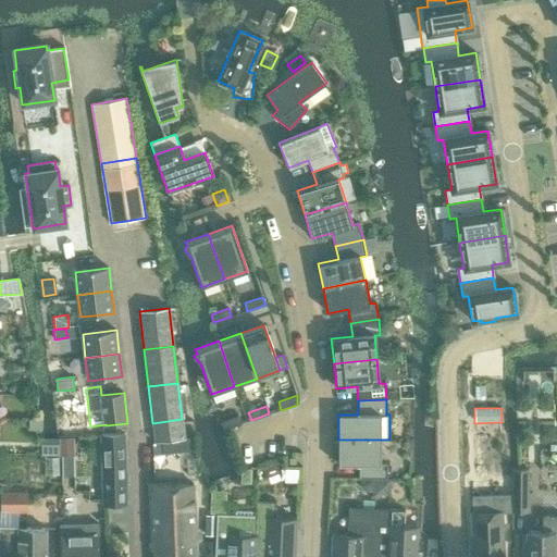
[(238,416),(221,422),(223,430),(240,423),(238,416)]
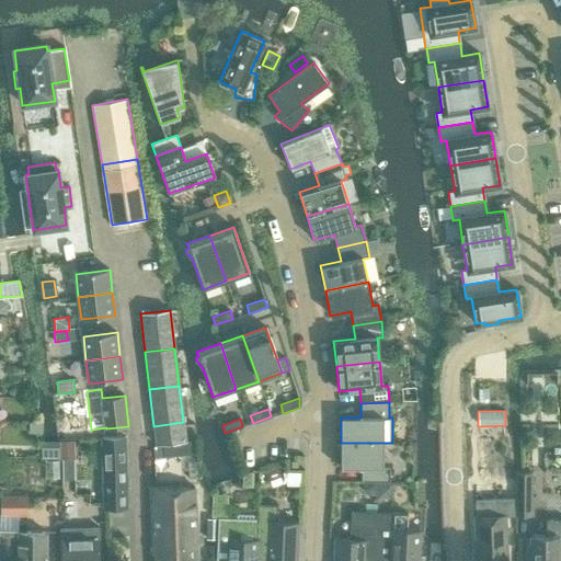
[(183,422),(153,426),(156,445),(163,444),(185,441),(183,422)]
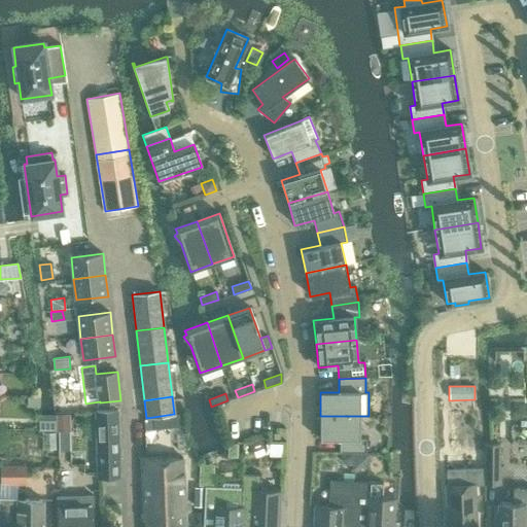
[(97,412),(98,479),(121,478),(118,411),(97,412)]
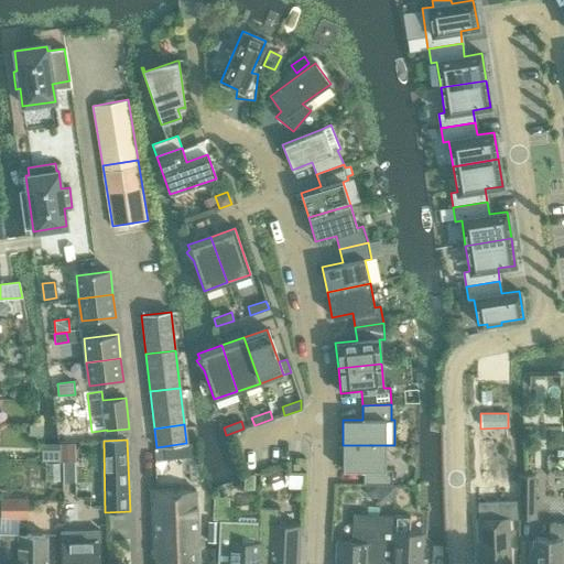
[(61,459),(63,459),(73,459),(73,443),(61,443),(61,459)]
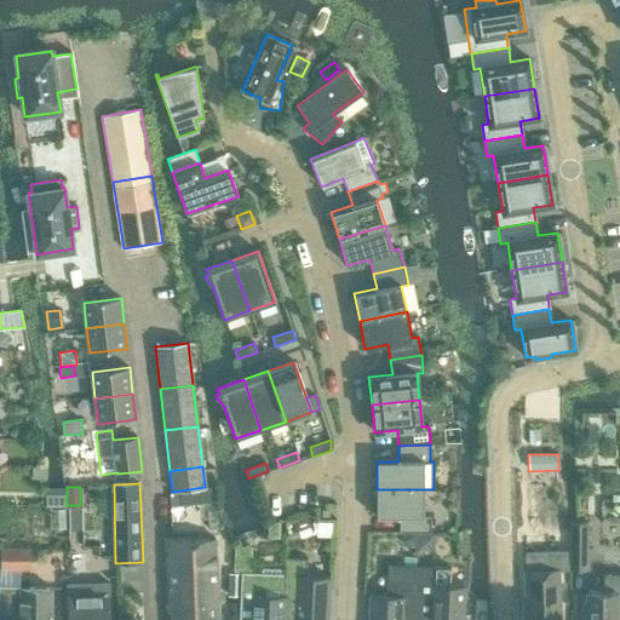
[(64,489),(46,489),(46,507),(64,507),(64,489)]
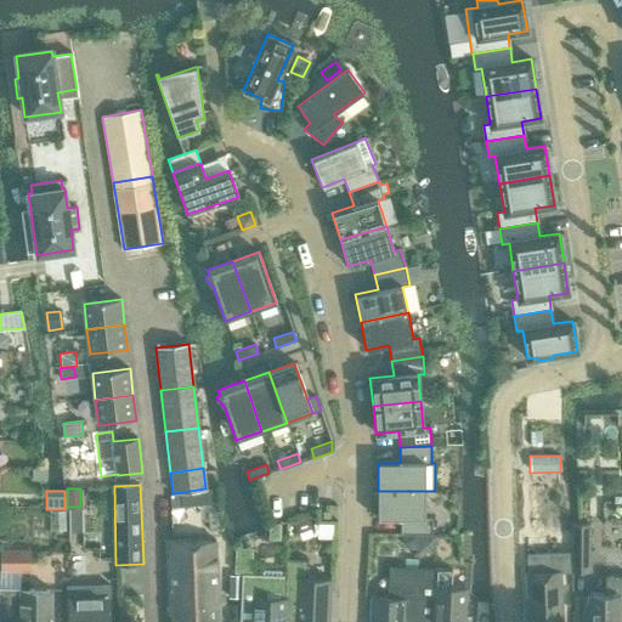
[(425,491),(377,491),(377,519),(400,519),(400,535),(431,535),(431,518),(425,518),(425,491)]
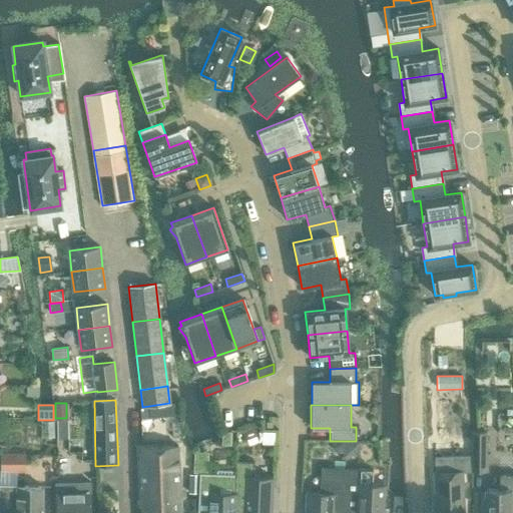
[(142,407),(142,418),(151,418),(149,406),(142,407)]
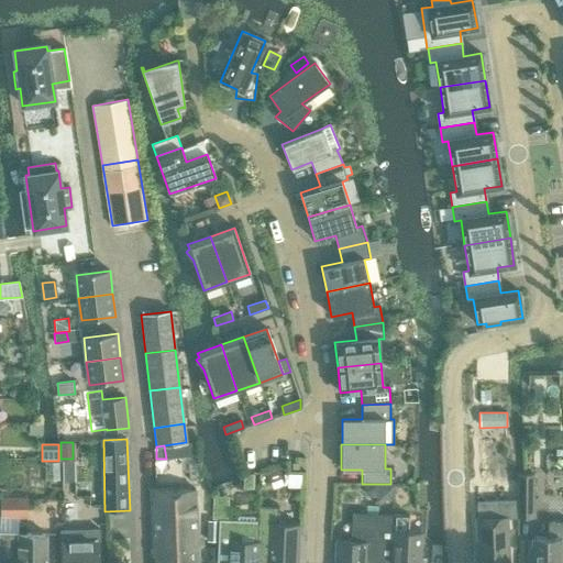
[(45,481),(61,481),(59,463),(45,463),(45,481)]
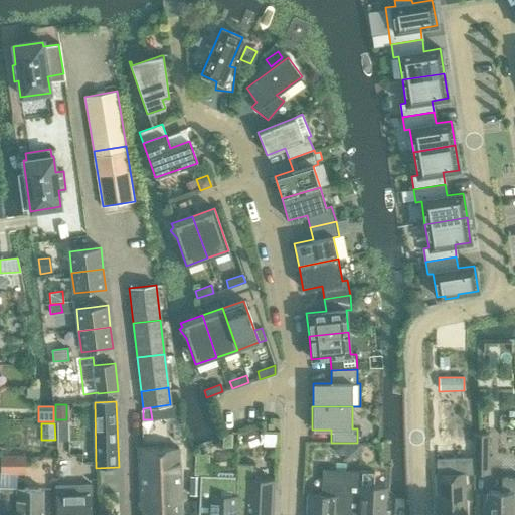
[(244,440),(248,442),(255,439),(258,435),(256,432),(252,430),(244,433),(243,437),(244,440)]
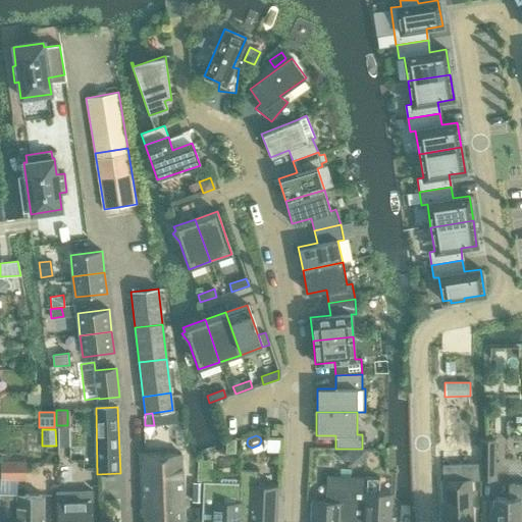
[(494,439),(479,439),(479,480),(482,480),(494,480),(494,454),(494,439)]
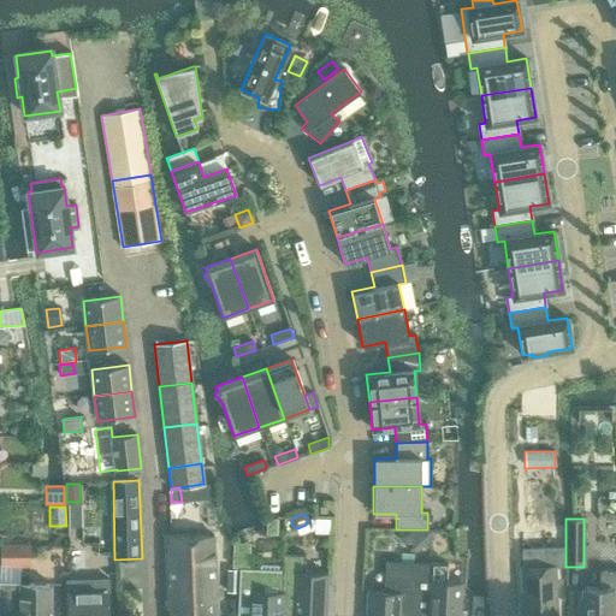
[(433,529),(416,529),(416,545),(433,545),(433,529)]
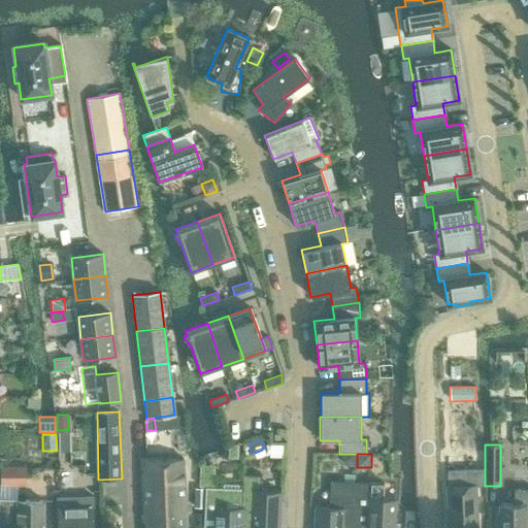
[(355,455),(342,455),(342,462),(347,466),(355,466),(355,455)]
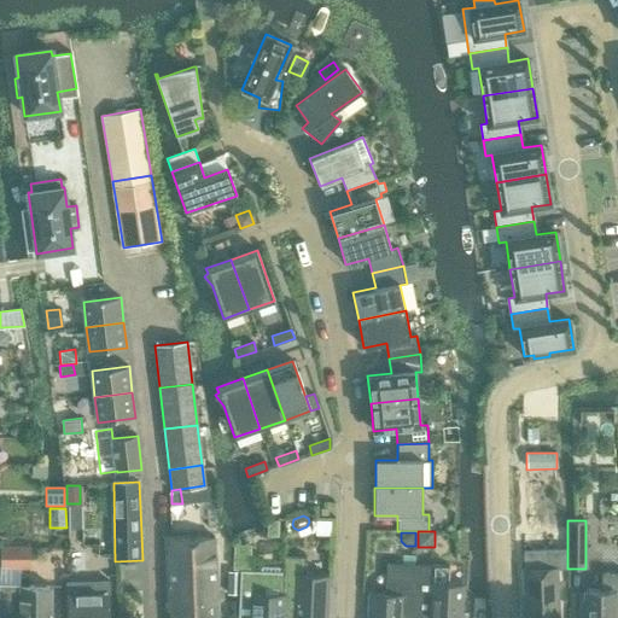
[(168,540),(170,617),(217,617),(217,610),(215,537),(168,540)]
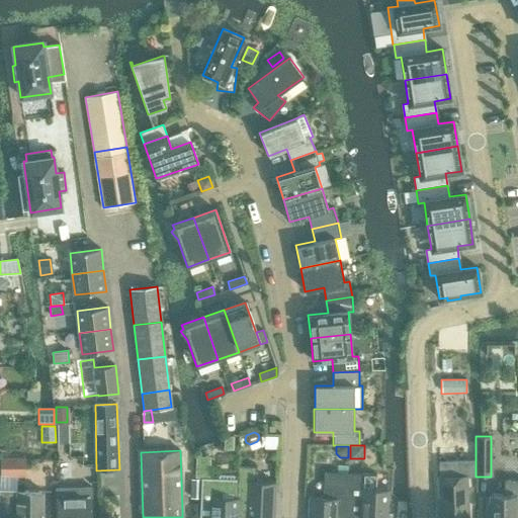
[(24,459),(0,458),(0,477),(16,478),(24,478),(24,459)]
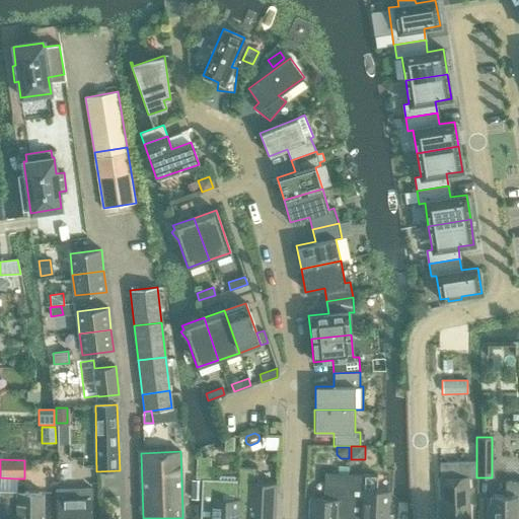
[(474,460),(439,462),(440,477),(439,477),(440,518),(468,518),(467,478),(475,478),(474,460)]
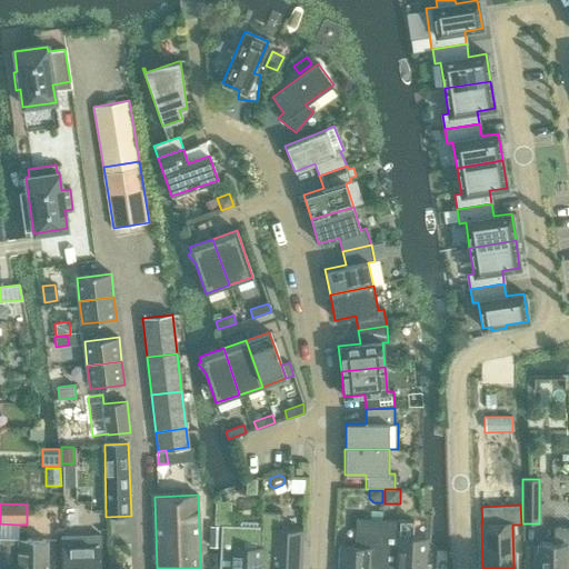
[(260,511),(260,523),(258,568),(259,568),(271,568),(298,568),(300,529),(280,528),(281,512),(260,511)]
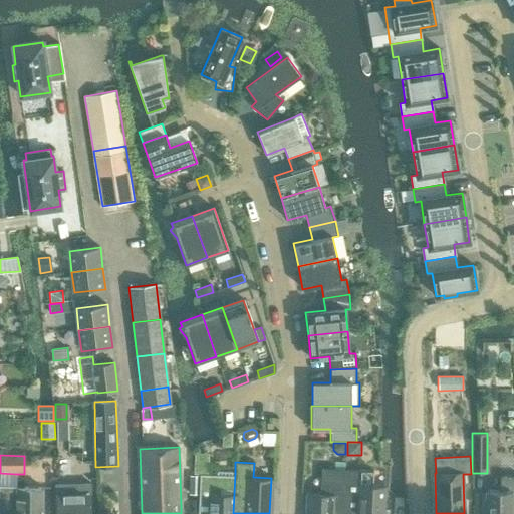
[(308,493),(307,513),(342,513),(345,469),(345,462),(334,462),(333,469),(321,468),(320,493),(308,493)]
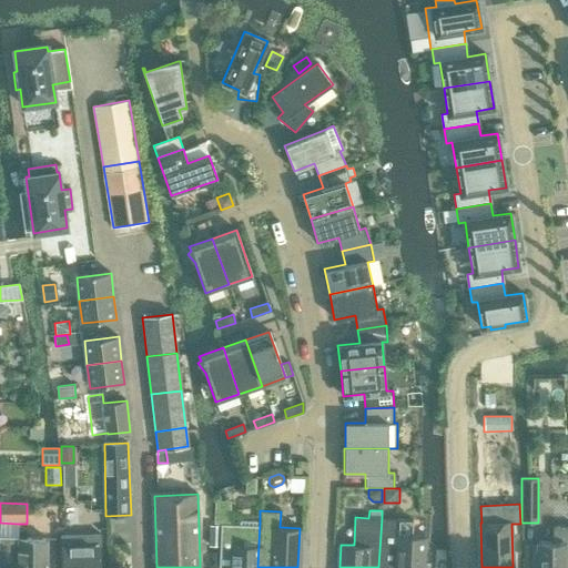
[(215,523),(231,524),(232,511),(216,511),(215,523)]
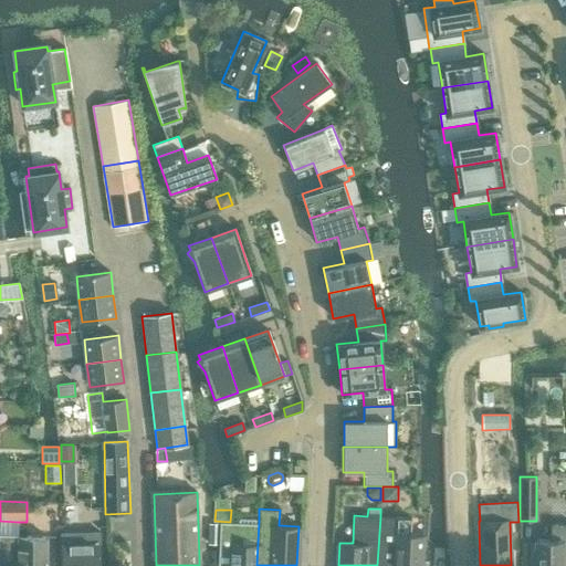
[(411,519),(380,516),(377,565),(421,565),(421,561),(428,561),(429,548),(422,548),(422,534),(410,534),(411,519)]
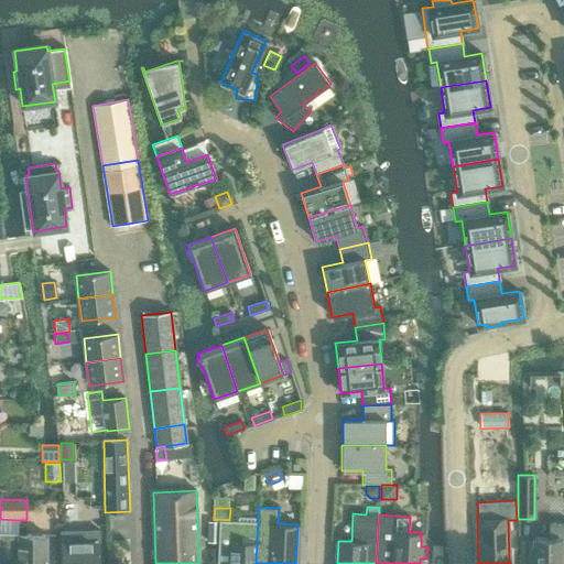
[(217,557),(217,563),(257,563),(256,563),(258,519),(238,518),(238,522),(219,521),(217,557)]
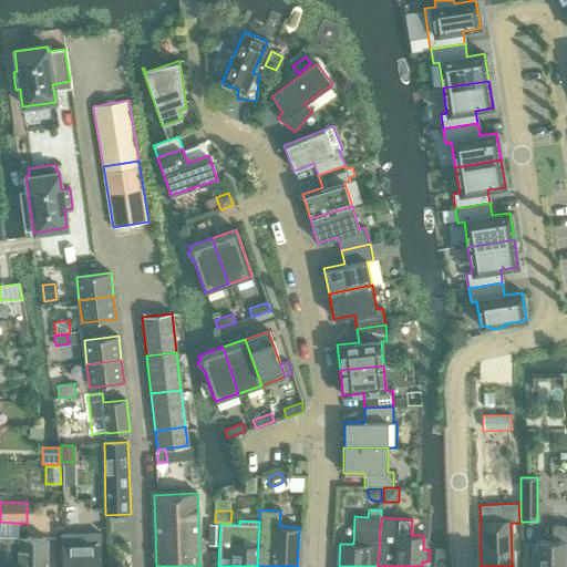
[(210,525),(209,547),(219,547),(220,526),(210,525)]
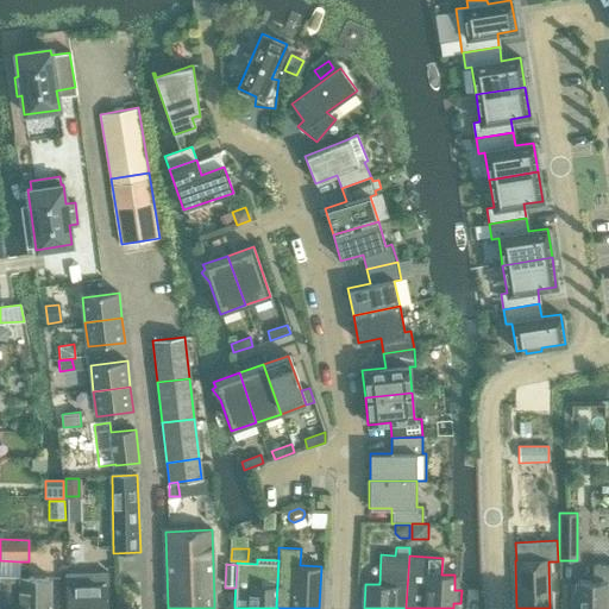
[(576,608),(607,608),(608,590),(608,589),(608,564),(595,564),(594,582),(578,582),(576,608)]
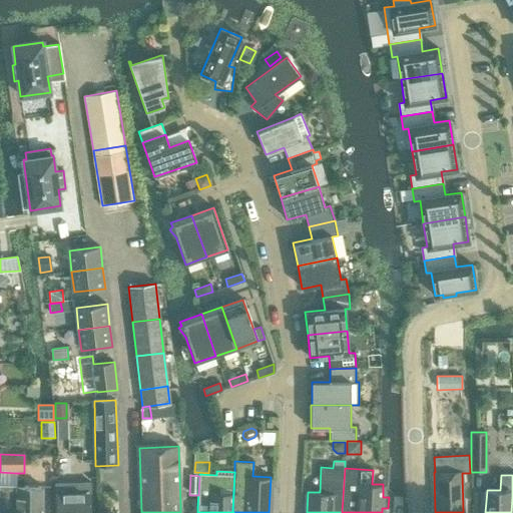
[(73,512),(73,483),(55,484),(56,511),(55,512),(73,512)]
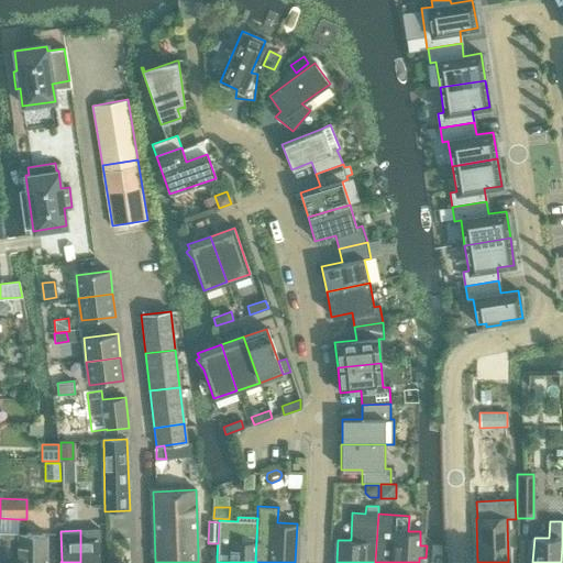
[(99,562),(99,530),(80,530),(80,562),(99,562)]
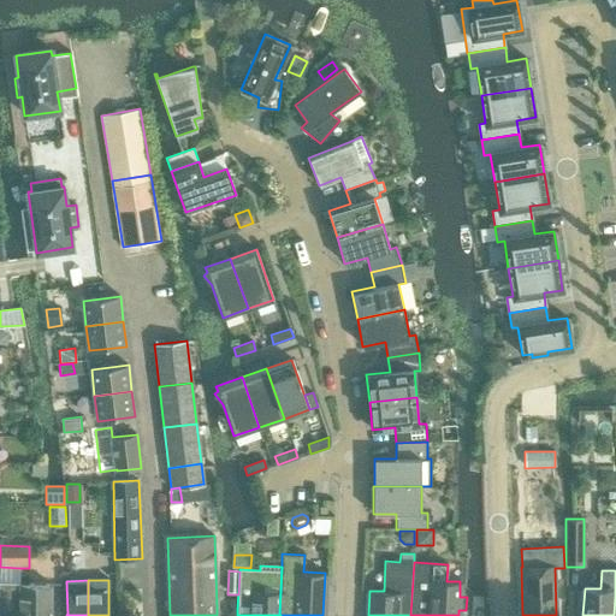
[(18,584),(0,584),(0,615),(49,615),(51,585),(18,584)]
